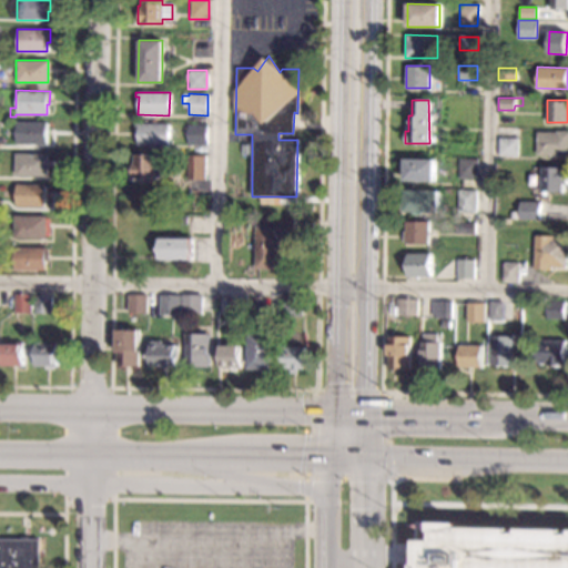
[(46,144),(14,144),(16,122),(46,122),(46,144)]
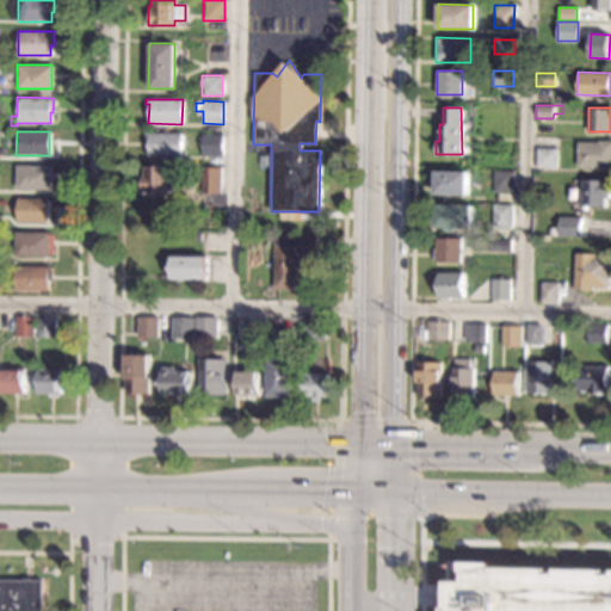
[(181,158),(148,158),(148,142),(146,141),(146,133),(181,134),(181,158)]
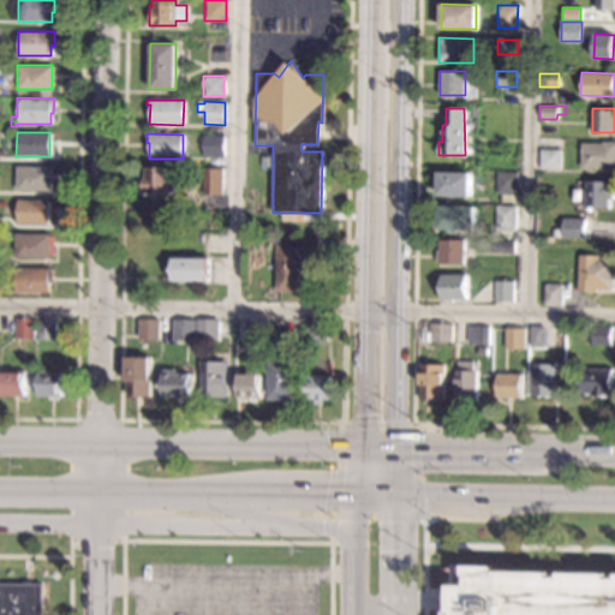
[(224,157),(203,156),(203,135),(224,135),(224,157)]
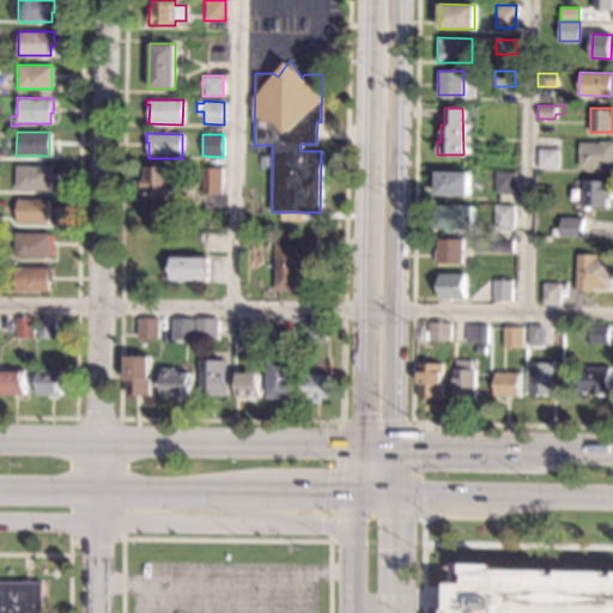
[(612,168),(580,168),(581,143),(602,143),(602,141),(612,141),(612,168)]
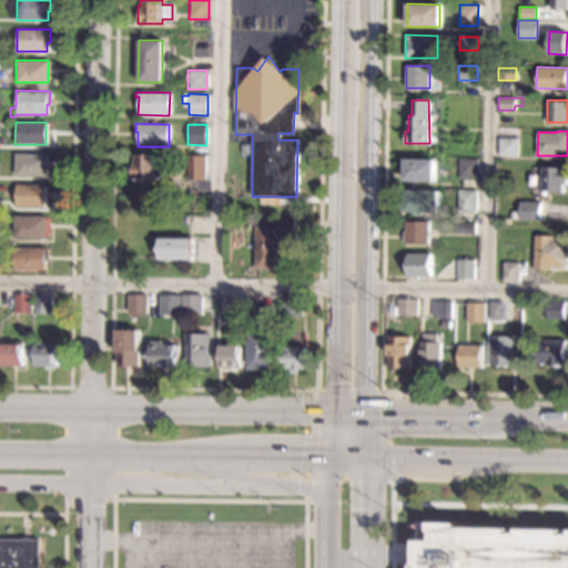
[(517,155),(499,155),(499,138),(518,138),(517,155)]
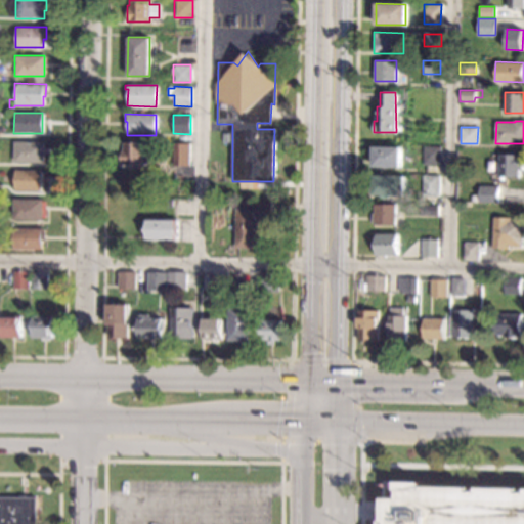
[(43,163),(12,163),(13,141),(43,141),(43,163)]
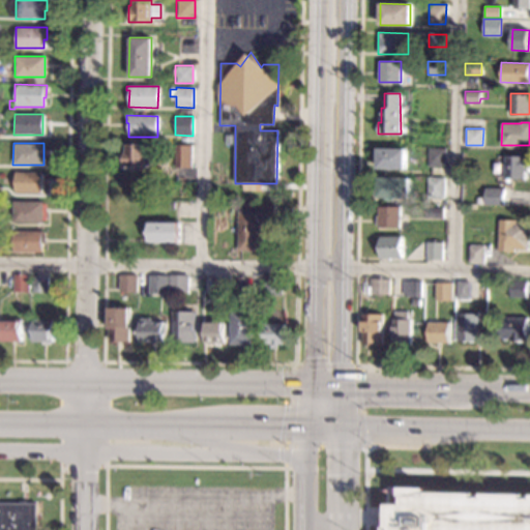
[(149,152),(152,152),(152,165),(148,165),(148,167),(124,167),(124,151),(126,151),(126,144),(149,144),(149,152)]
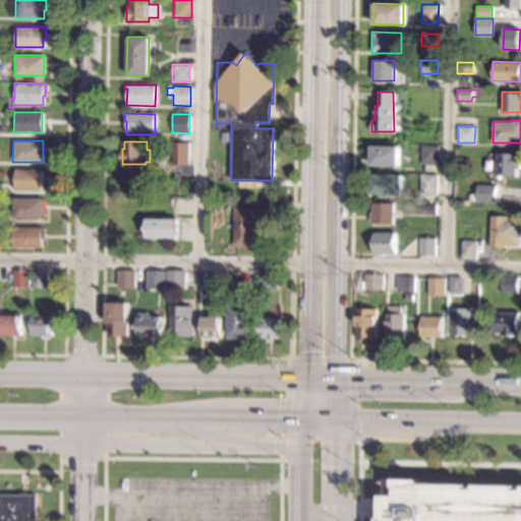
[(187,142),(187,165),(170,164),(171,142),(187,142)]
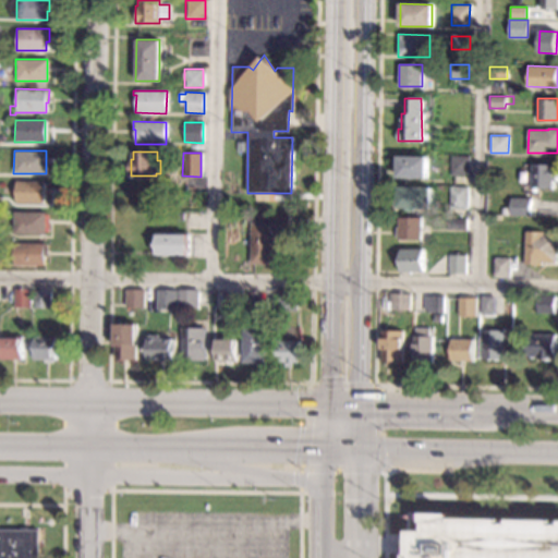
[(427,178),(398,177),(398,156),(427,156),(427,178)]
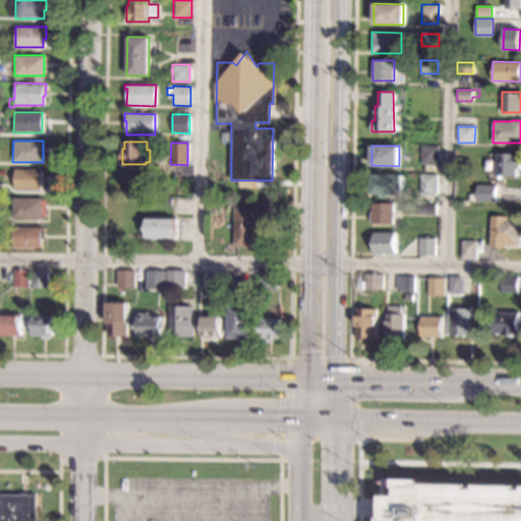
[(439,164),(419,164),(419,146),(438,146),(439,164)]
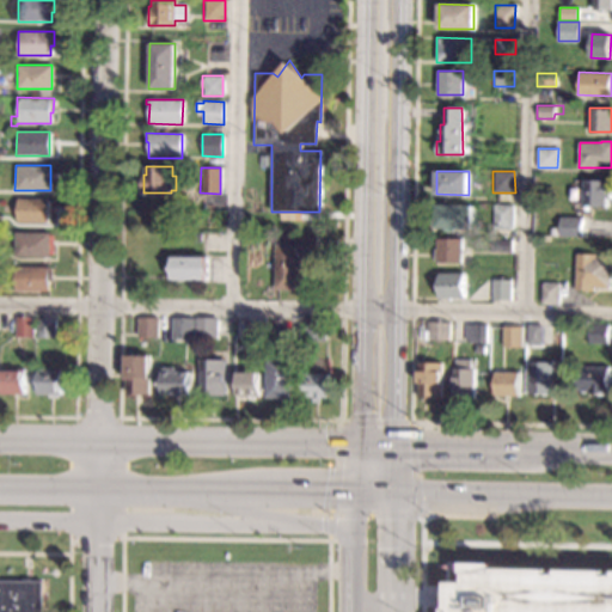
[(611,197),(607,197),(607,206),(585,206),(585,179),(611,179),(611,197)]
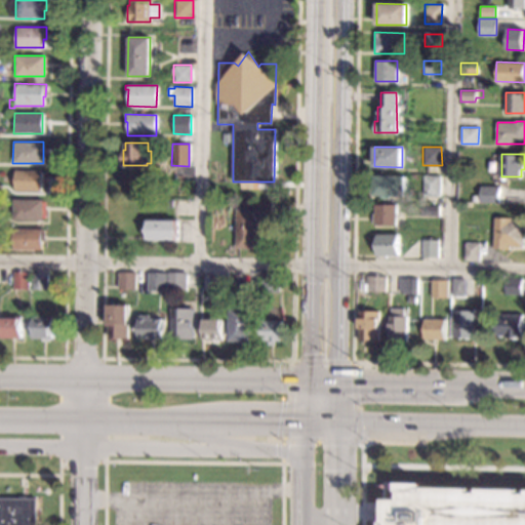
[(41,191),(14,191),(14,170),(41,170),(41,191)]
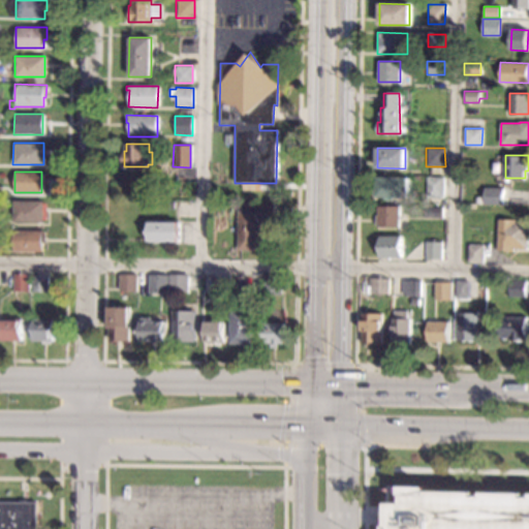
[(409,198),(377,197),(377,177),(409,178),(409,198)]
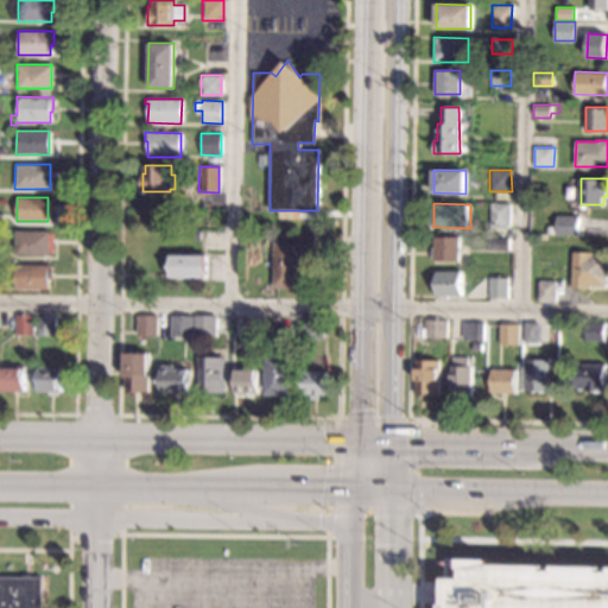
[(508,227),(491,227),(491,203),(508,203),(508,227)]
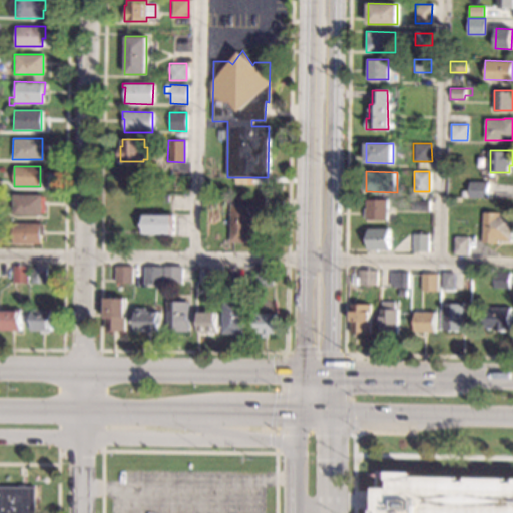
[(488,182),(487,198),(469,197),(469,181),(488,182)]
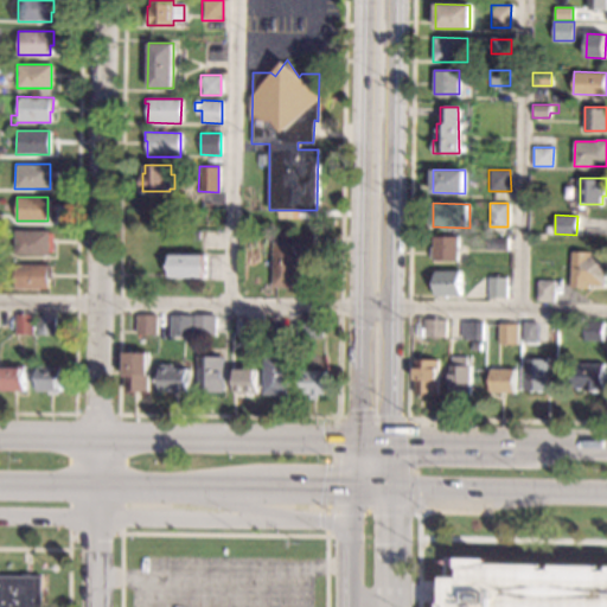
[(49,232),(53,232),(52,253),(49,253),(49,255),(14,254),(14,230),(49,231),(49,232)]
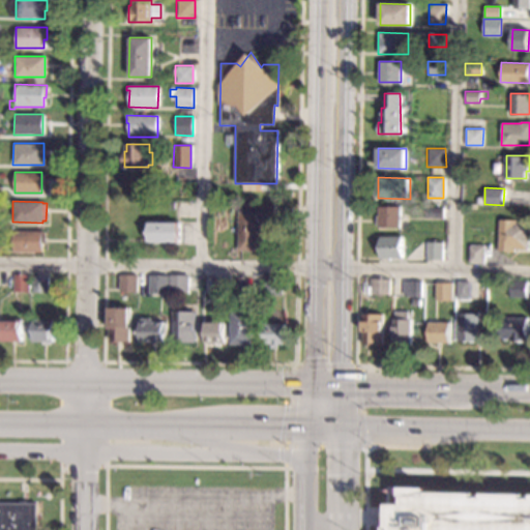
[(273,225),(259,224),(259,252),(238,252),(238,212),(255,213),(255,204),(273,204),(273,225)]
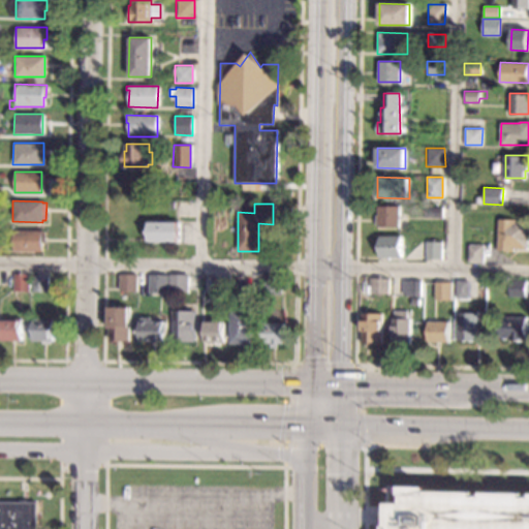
[(399,226),(377,226),(377,225),(375,225),(375,215),(377,216),(377,206),(399,207),(399,226)]
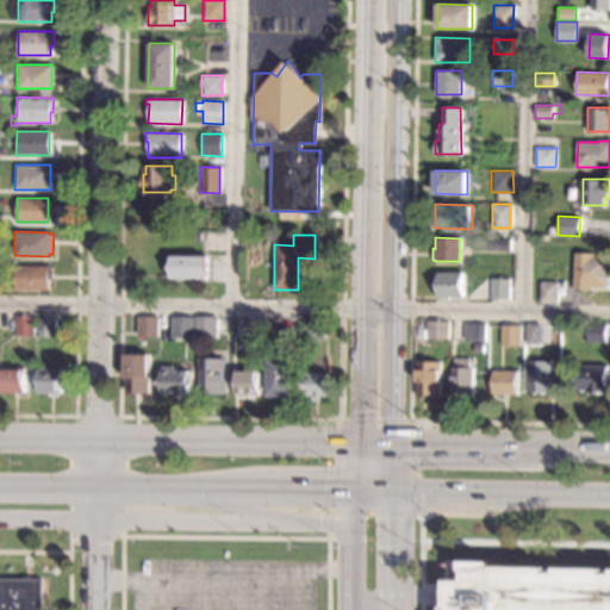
[(509,251),(489,251),(489,237),(510,237),(509,251)]
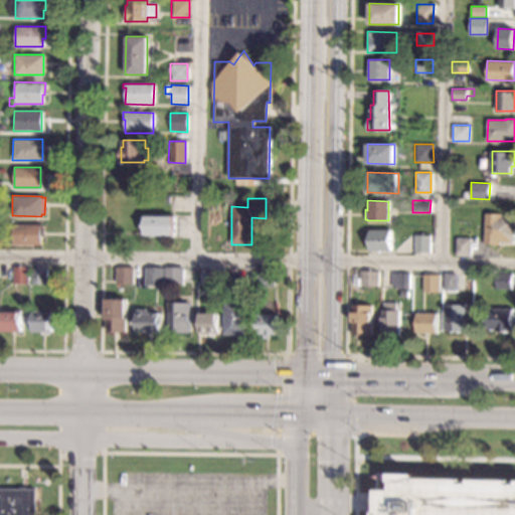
[(502,214),(502,216),(514,217),(514,243),(501,242),(501,244),(485,243),(486,213),(502,214)]
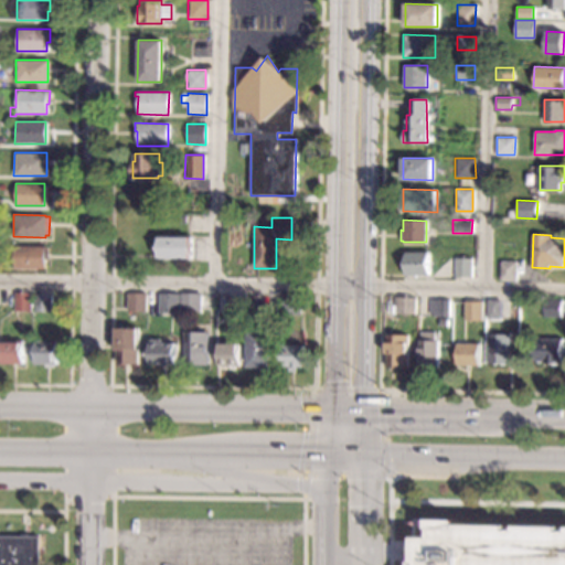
[(191,259),(157,259),(157,236),(192,236),(191,259)]
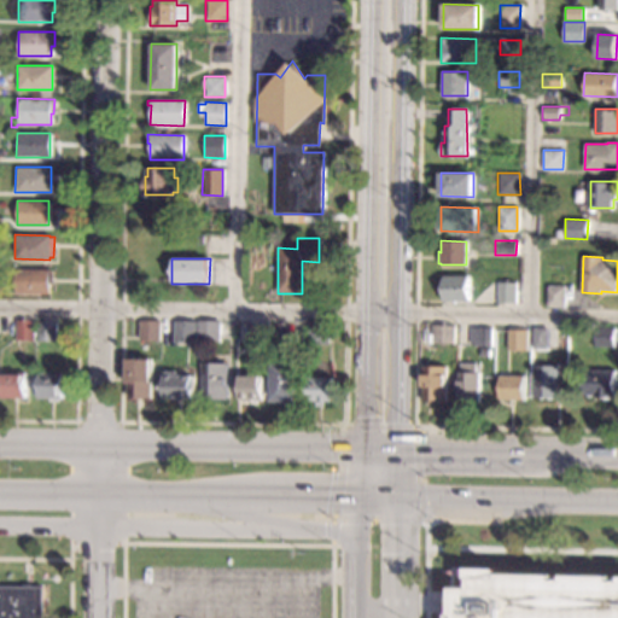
[(51,283),(48,283),(48,293),(15,293),(15,268),(51,269),(51,283)]
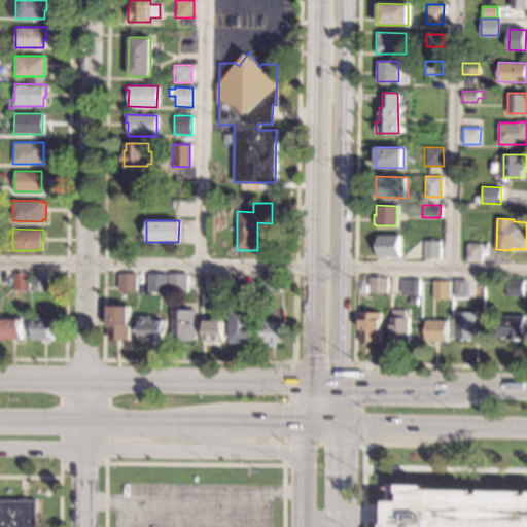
[(400,256),(378,256),(378,235),(400,235),(400,256)]
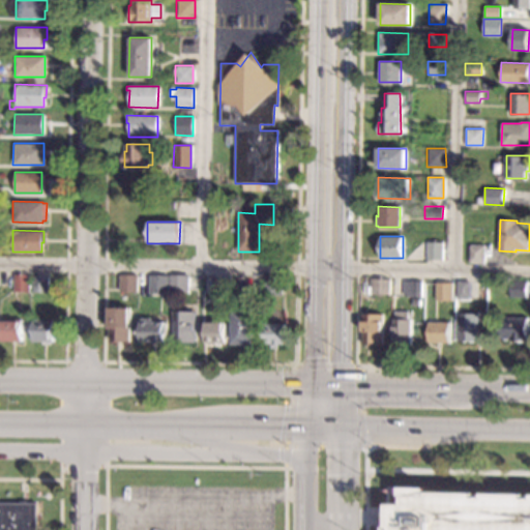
[(442,260),(428,260),(428,242),(442,242),(442,260)]
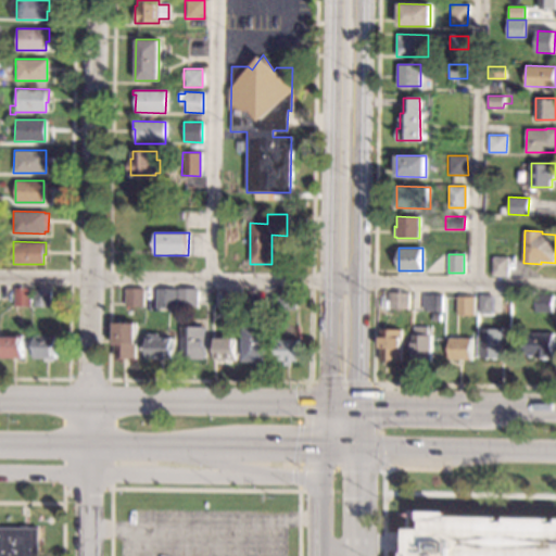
[(508,257),(508,276),(492,276),(493,257),(508,257)]
